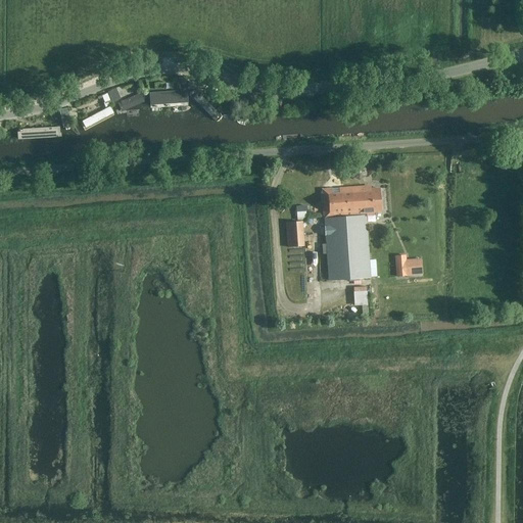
[(189,96),(217,125),(224,117),(195,90),(189,96)]
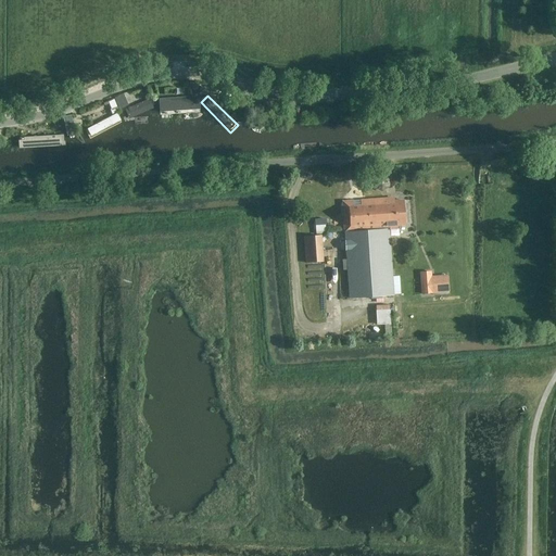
[(200,112),(199,97),(160,99),(161,114),(200,112)]
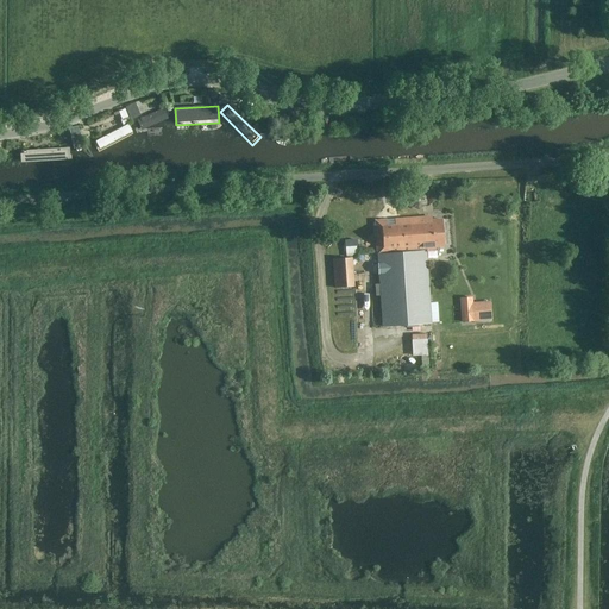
[(135,108),(127,111),(131,120),(139,117),(135,108)]
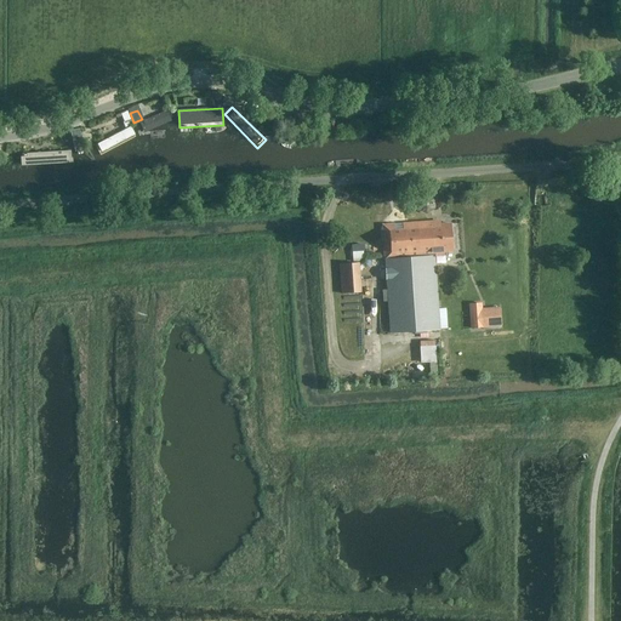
[(125,112),(117,115),(121,126),(130,123),(125,112)]
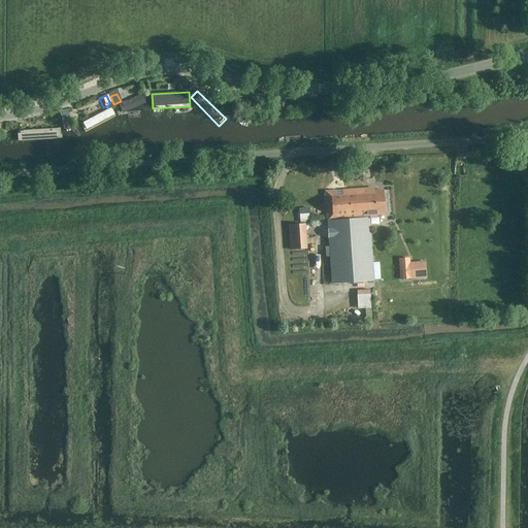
[(145,102),(141,95),(119,105),(122,112),(145,102)]
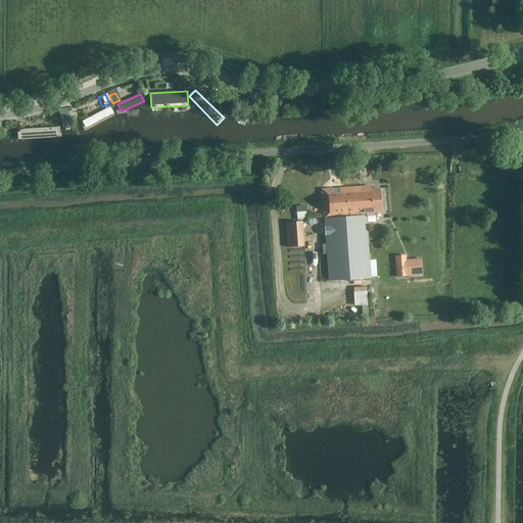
[(114,115),(111,107),(80,123),(85,131),(114,115)]
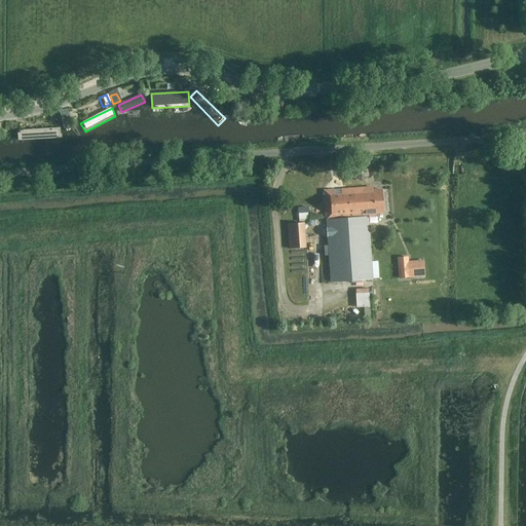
[(62,140),(62,130),(17,132),(19,142),(62,140)]
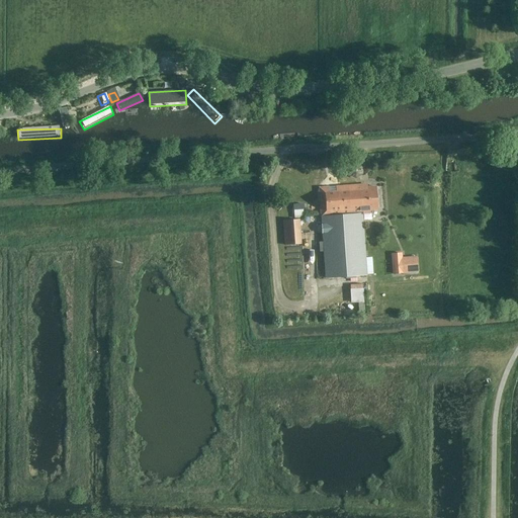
[(319,187),(325,277),(366,274),(362,213),(368,212),(368,209),(376,209),(375,186),(364,187),(364,184),(319,187)]
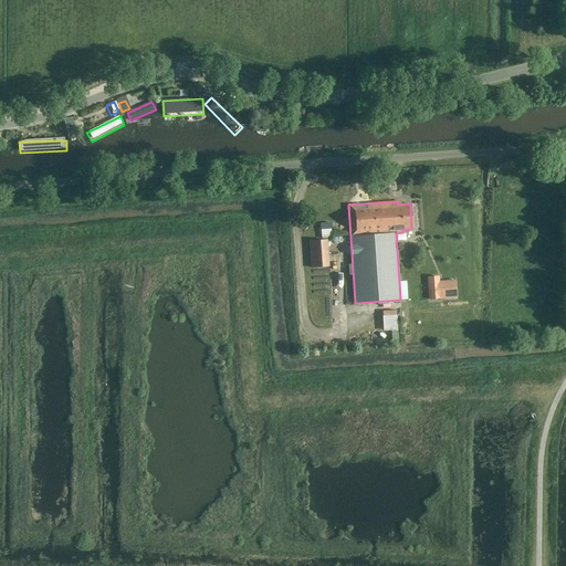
[(327,239),(308,240),(311,268),(328,266),(327,239)]
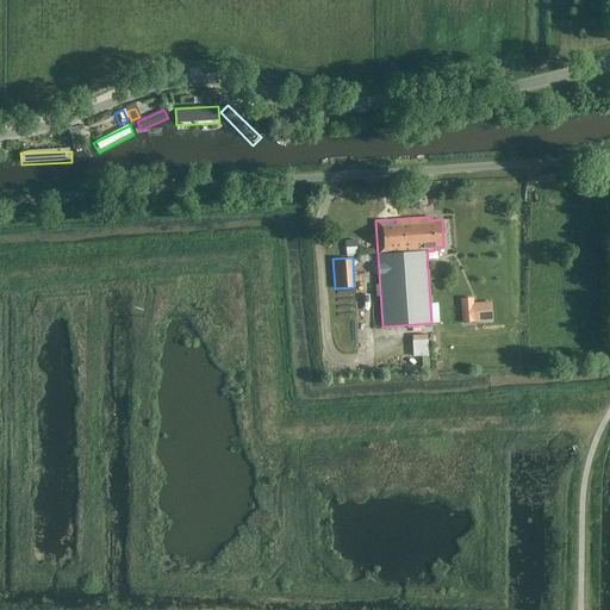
[(472,322),(492,321),(491,303),(473,304),(473,298),(460,298),(462,323),(472,322)]
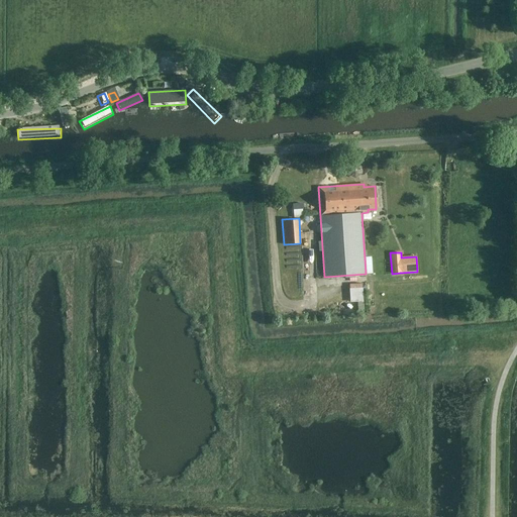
[(285,297),(293,296),(293,288),(285,289),(285,297)]
